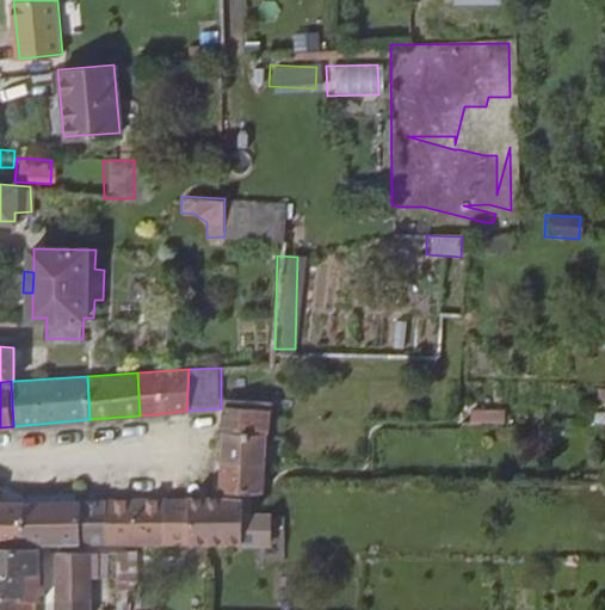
[(269,432),(270,408),(258,407),(258,398),(227,396),(226,407),(224,430),(269,432)]
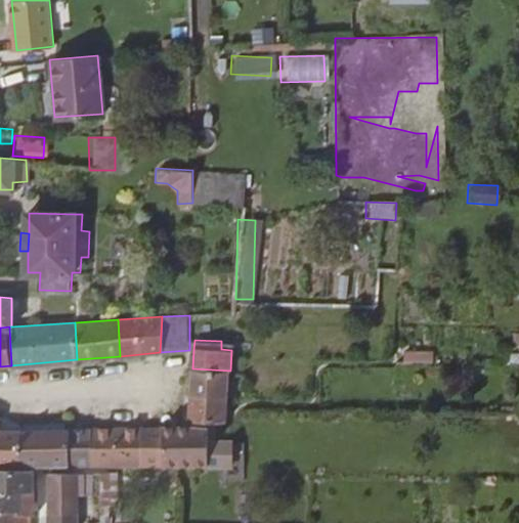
[(428,364),(428,351),(398,351),(398,364),(428,364)]
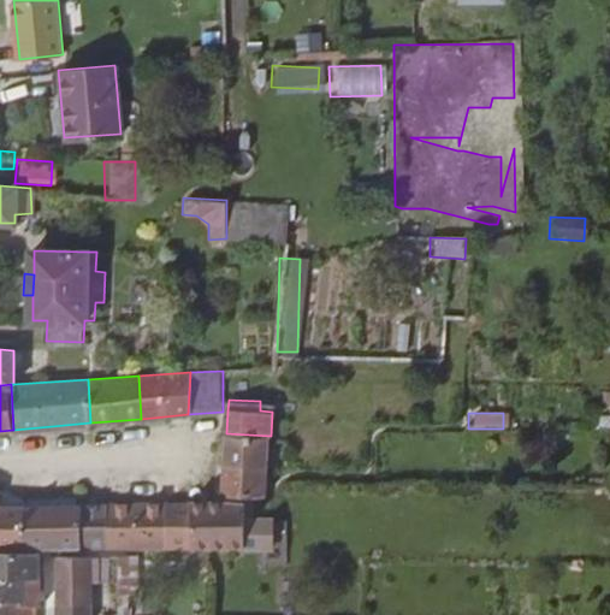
[(596,429),(609,429),(609,415),(596,415),(596,429)]
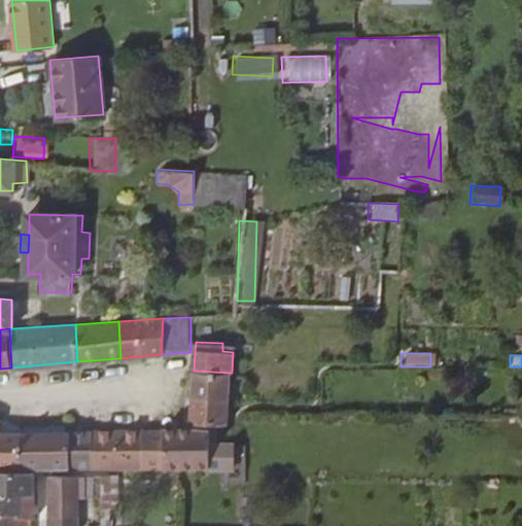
[(192,396),(229,397),(232,373),(194,371),(192,396)]
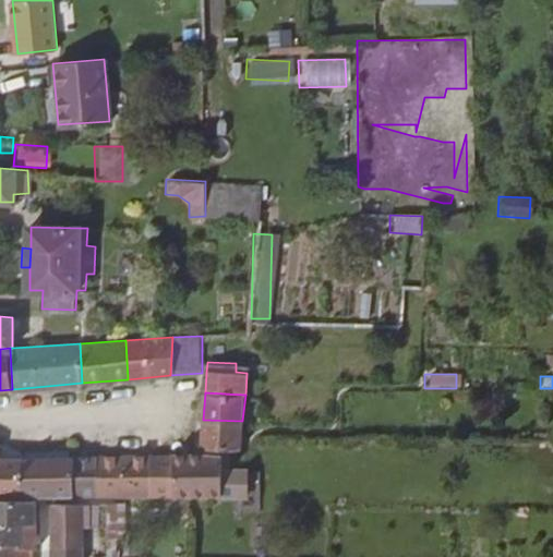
[(240,448),(242,421),(203,420),(202,449),(240,448)]
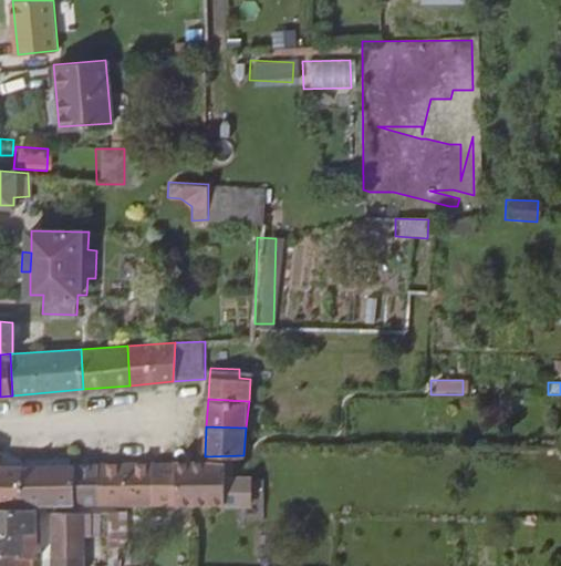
[(26,465),(70,464),(70,456),(26,456),(26,465)]
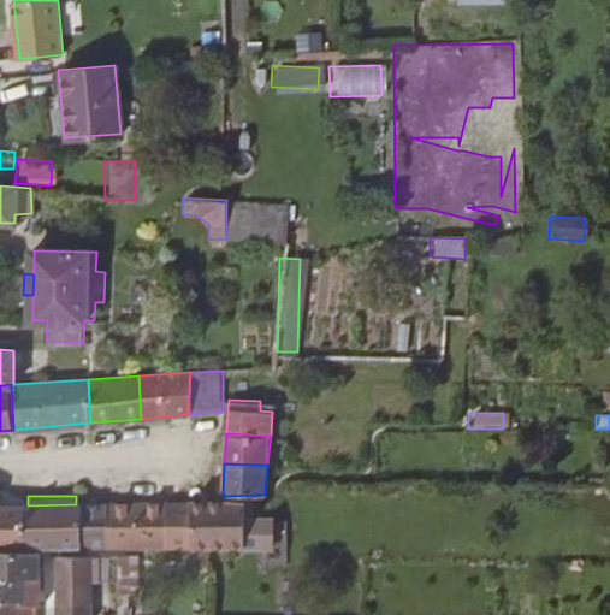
[(217,545),(215,501),(190,502),(191,545),(205,545),(217,545)]
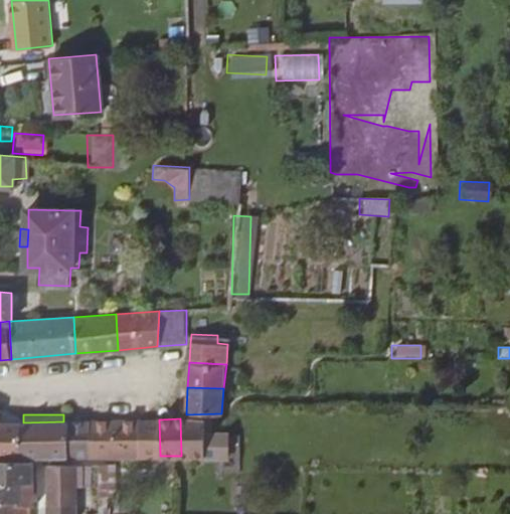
[(202,420),(185,418),(180,418),(181,456),(209,456),(210,456),(210,446),(201,445),(202,420)]
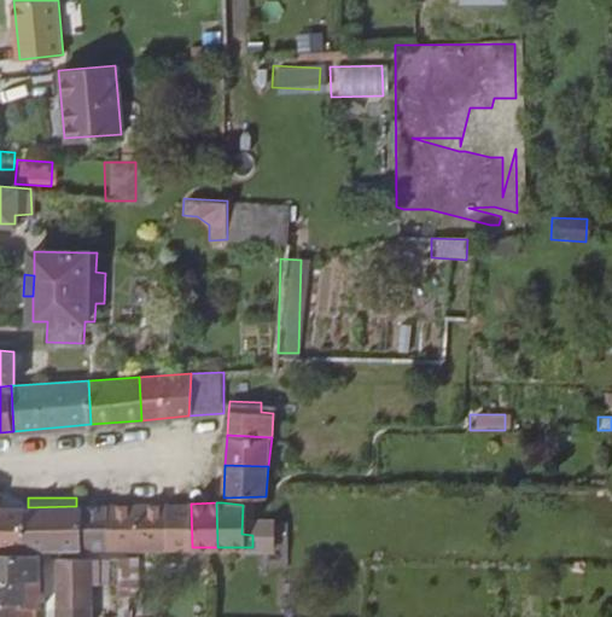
[(165,548),(164,504),(133,505),(133,548),(165,548)]
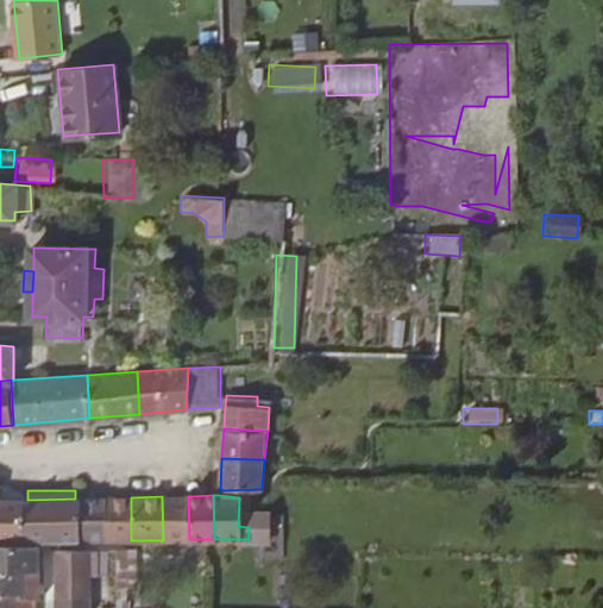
[(189,539),(188,496),(162,496),(163,540),(189,539)]
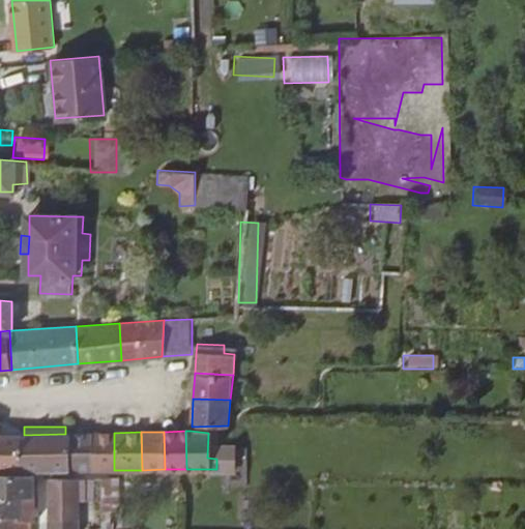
[(20,435),(0,433),(0,468),(18,468),(20,435)]
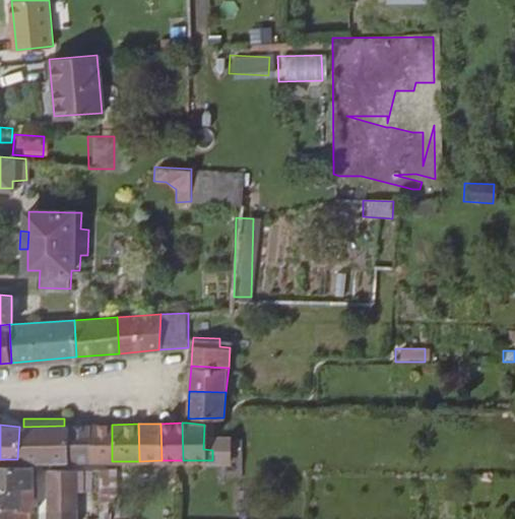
[(23,427),(19,427),(17,459),(68,461),(89,461),(89,425),(64,426),(23,427)]
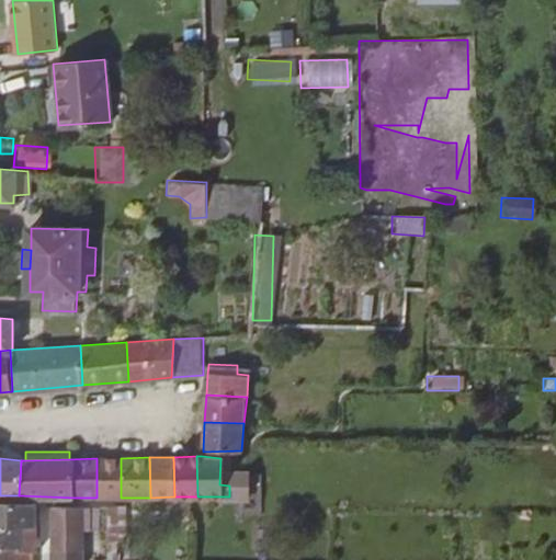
[(121,498),(121,458),(97,458),(97,498),(121,498)]
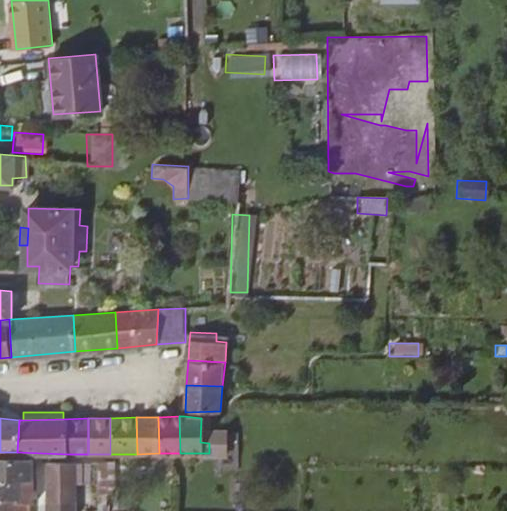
[(209,419),(201,418),(200,442),(209,443),(209,421),(209,419)]
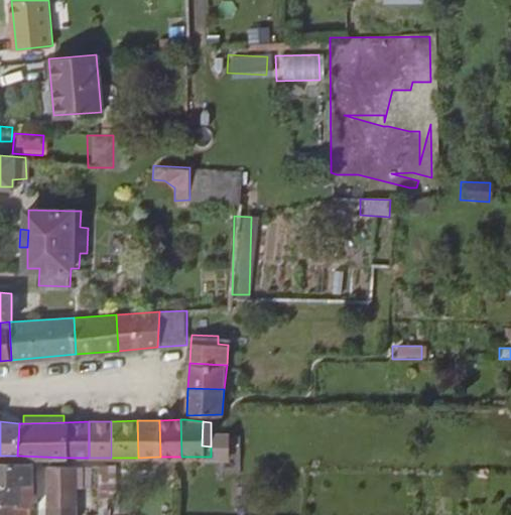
[(32,461),(0,460),(0,480),(19,481),(20,492),(33,492),(32,461)]
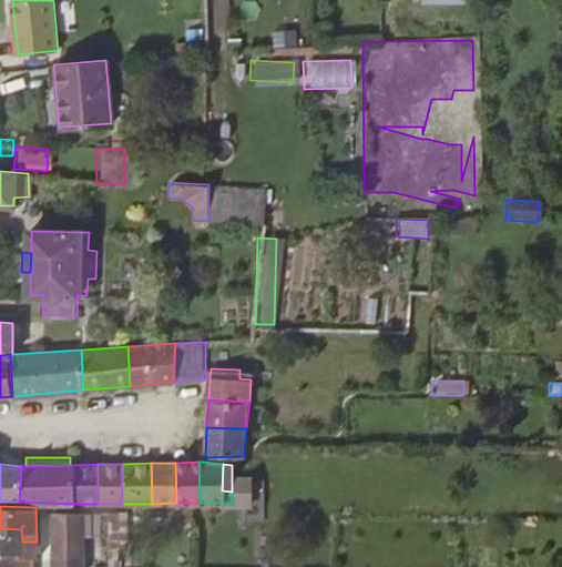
[(83,512),(74,512),(53,512),(53,540),(82,539),(83,512)]
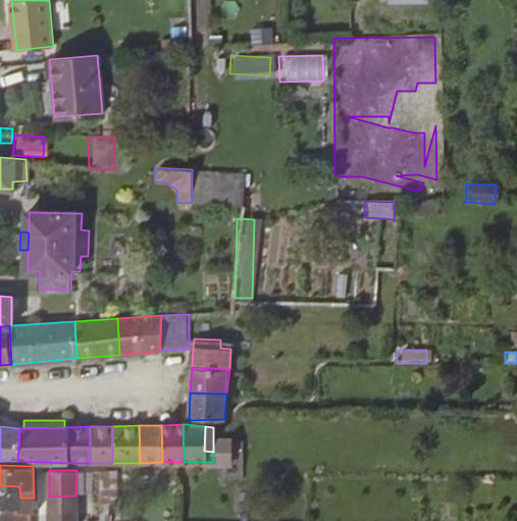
[(19,486),(0,485),(0,505),(18,506),(19,511),(30,512),(34,512),(34,498),(20,498),(19,486)]
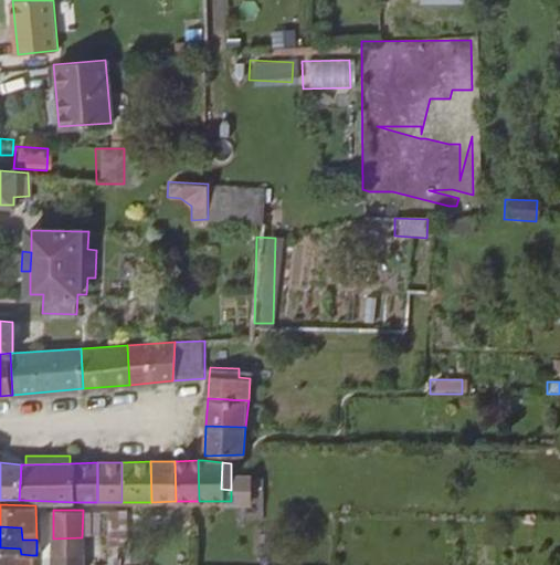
[(82,537),(53,539),(53,554),(83,554),(82,537)]
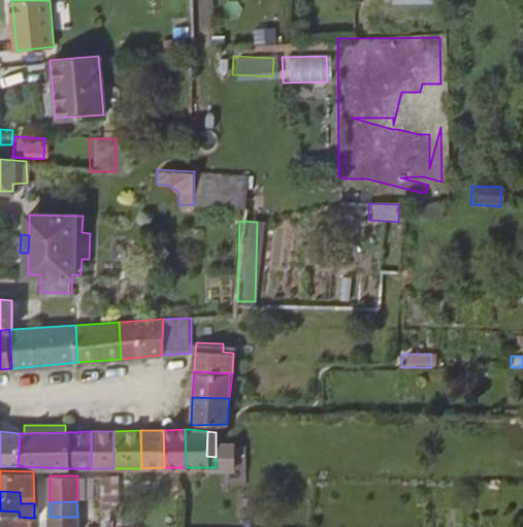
[(19,512),(0,511),(0,526),(29,526),(30,518),(20,517),(19,512)]
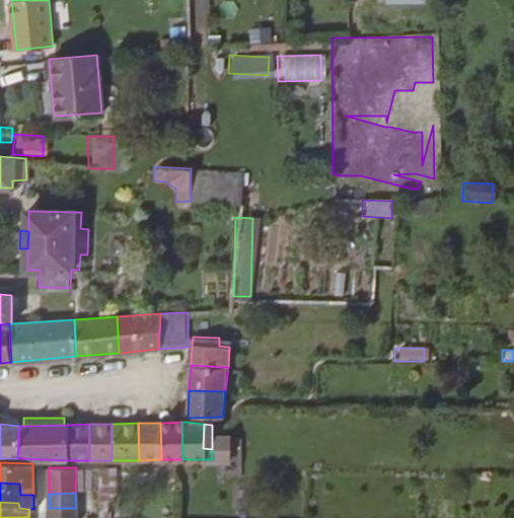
[(75,517),(76,508),(49,508),(48,517),(75,517)]
